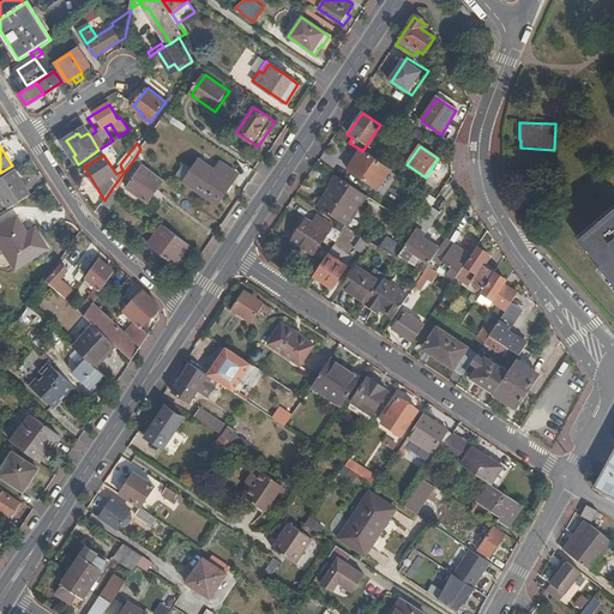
[(347,169),(377,188),(390,169),(362,151),(361,150),(347,169)]
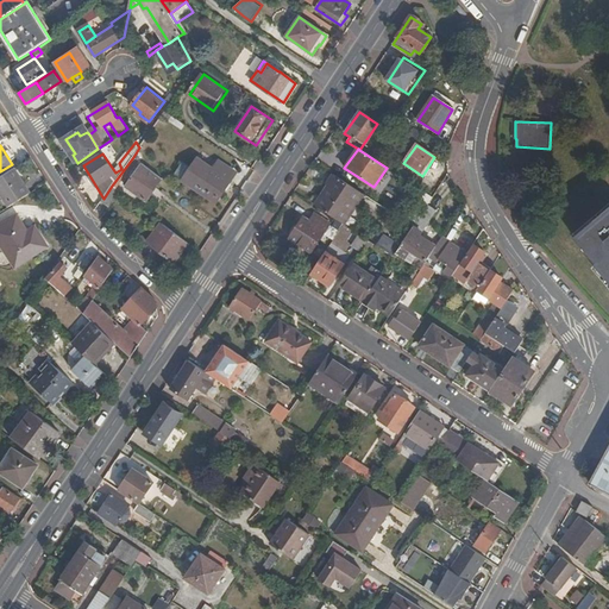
[(126,187),(145,202),(162,180),(140,163),(133,157),(112,186),(115,188),(126,175),(130,171),(135,165),(139,169),(126,187)]
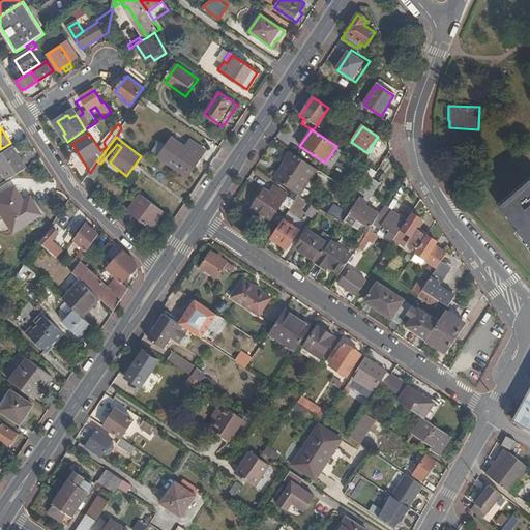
[(163,140),(154,151),(160,155),(169,144),(163,140)]
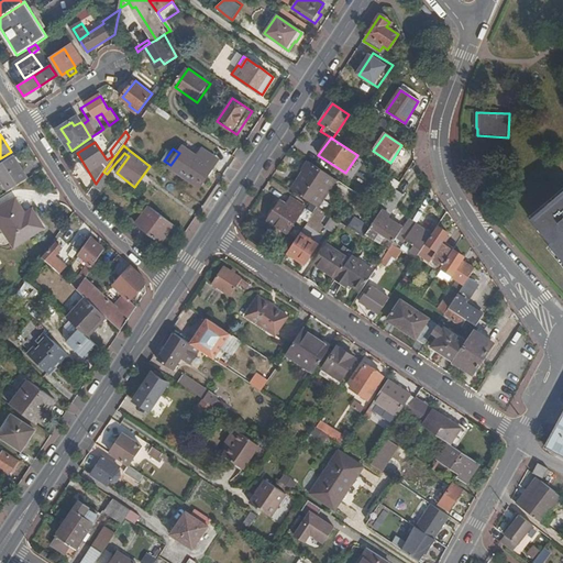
[(202,151),(197,158),(184,148),(170,168),(200,188),(219,162),(202,151)]
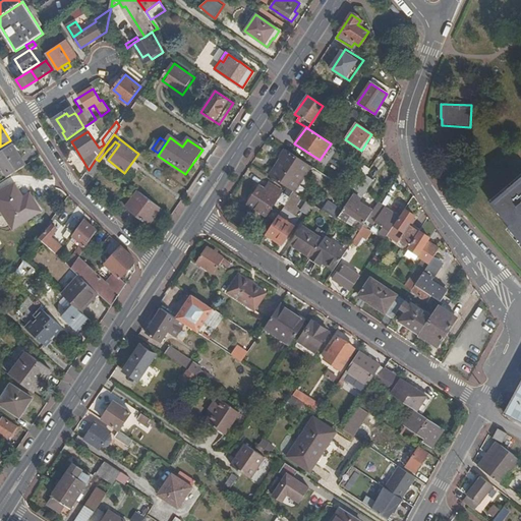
[(12,143),(0,151),(0,167),(7,178),(25,166),(12,143)]
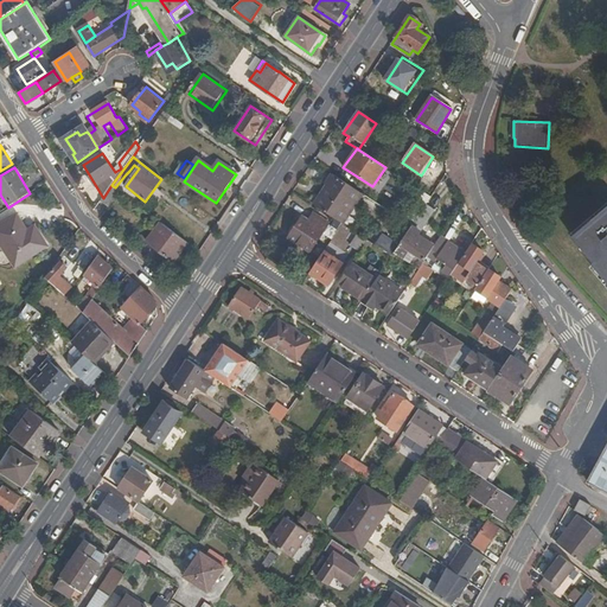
[(324,185),(328,189),(317,208),(334,219),(343,224),(344,225),(363,196),(331,174),(324,185)]
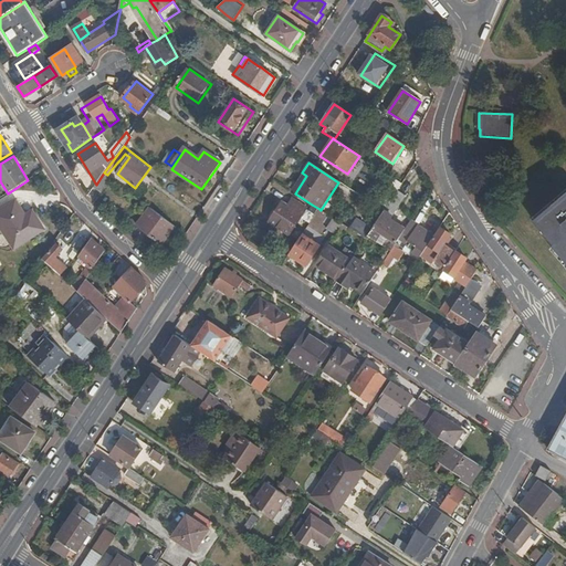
[(107,175),(104,173),(96,185),(94,187),(103,194),(112,180),(113,179),(107,175)]
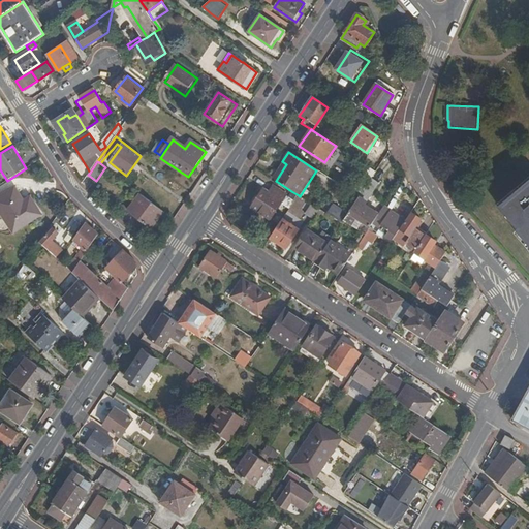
[(376,173),(370,168),(353,194),(360,197),(372,179),(376,173)]
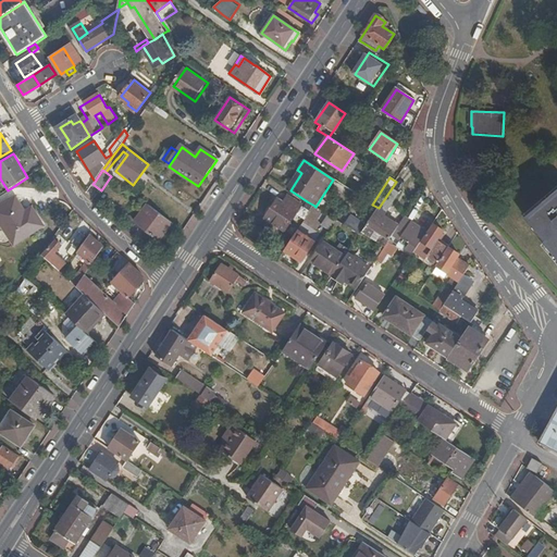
[(392,188),(379,208),(367,226),(362,232),(370,237),(374,231),(390,240),(391,239),(393,235),(398,226),(384,217),(399,193),(392,188)]
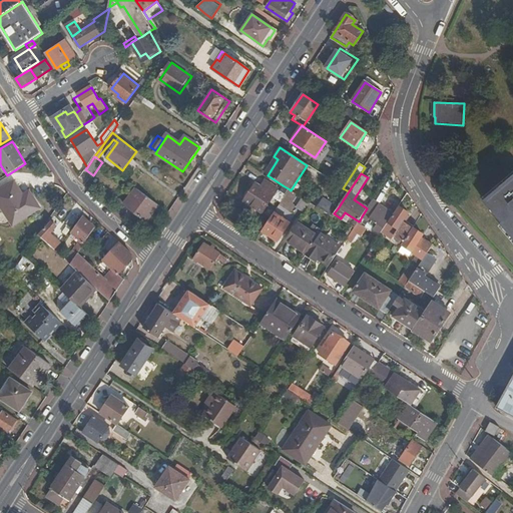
[(500,220),(499,221),(512,237),(512,175),(483,200),(500,220)]
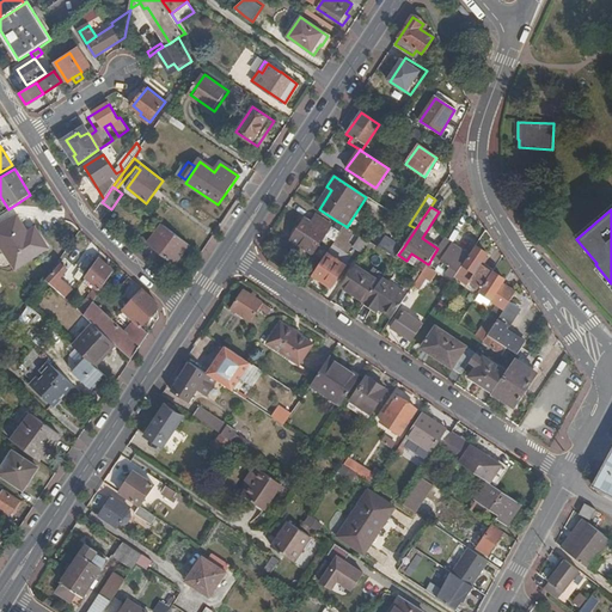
[(0,227),(0,245),(14,269),(38,254),(26,234),(16,218),(0,227)]
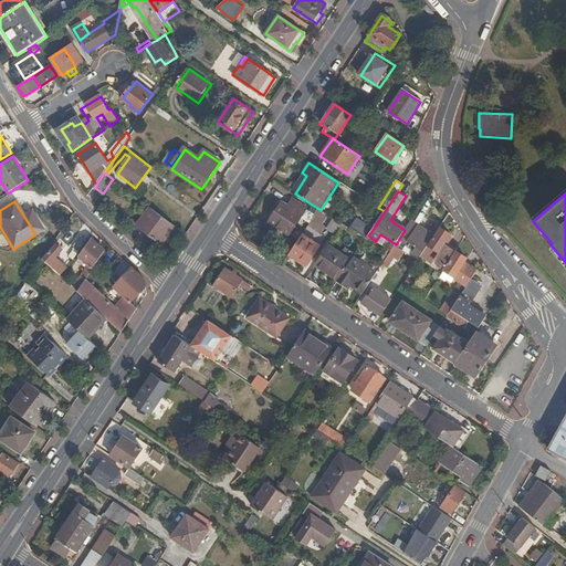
[(289,236),(301,217),(310,223),(312,220),(313,218),(306,213),(304,211),(305,210),(292,201),(287,207),(281,203),(269,222),(289,236)]
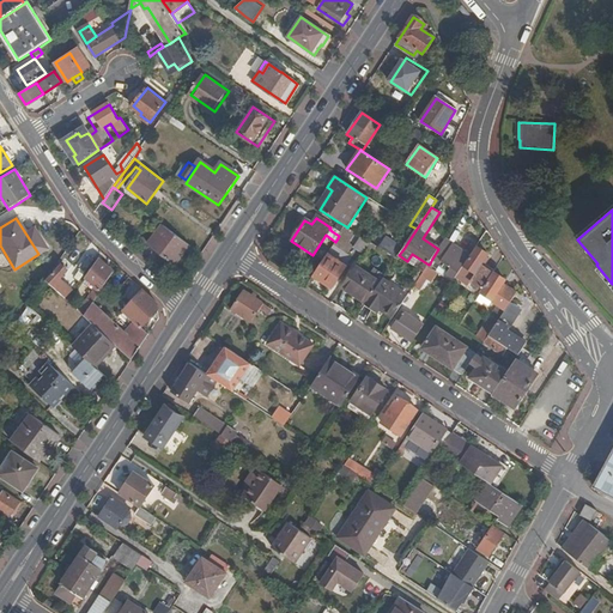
[(346,226),(338,222),(332,231),(339,236),(344,229),(346,226)]
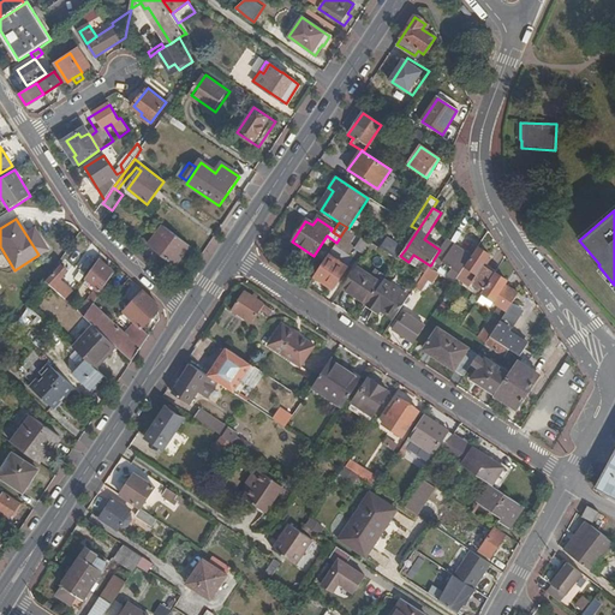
[(149,246),(174,266),(189,246),(163,226),(149,246)]
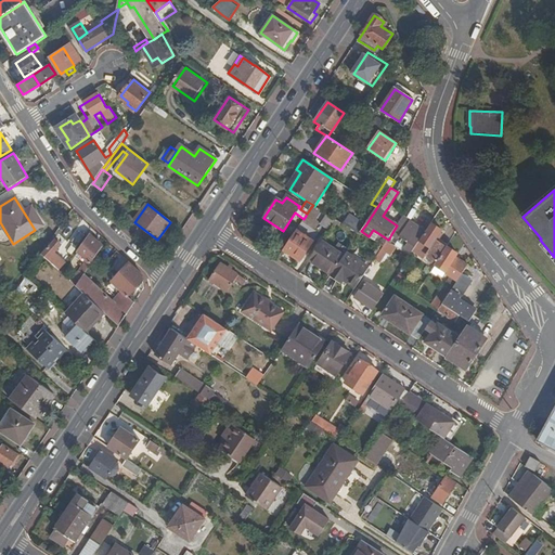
[(31,207),(24,213),(35,230),(42,226),(31,207)]
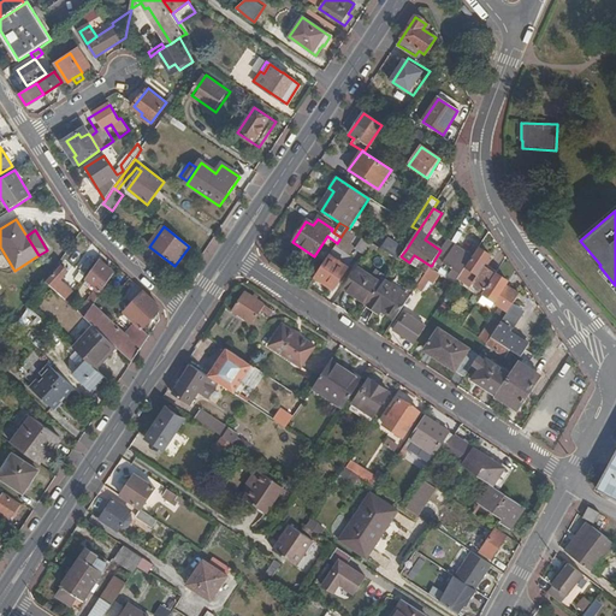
[(341,237),(339,240),(354,249),(356,247),(361,241),(345,230),(341,237)]
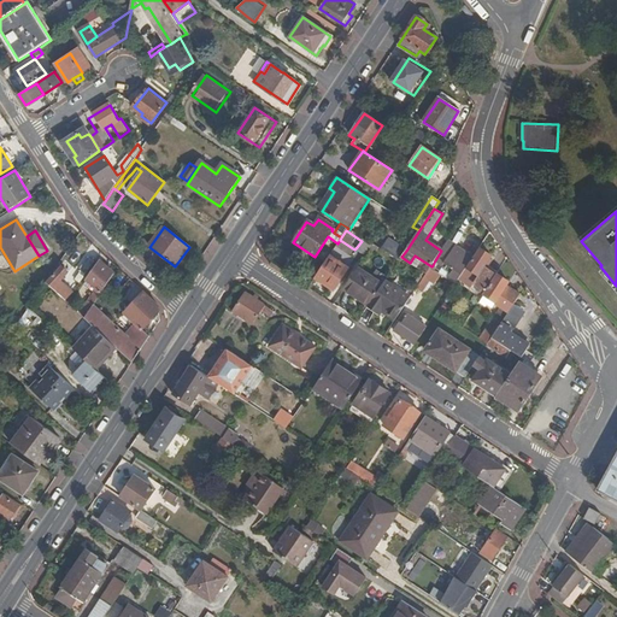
[(362,241),(357,247),(368,254),(374,246),(363,239),(362,241)]
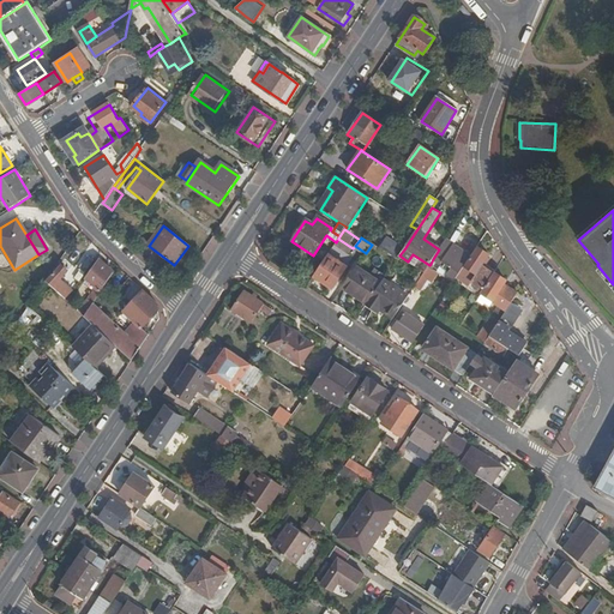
[(404,250),(389,239),(380,250),(397,260),(399,256),(404,250)]
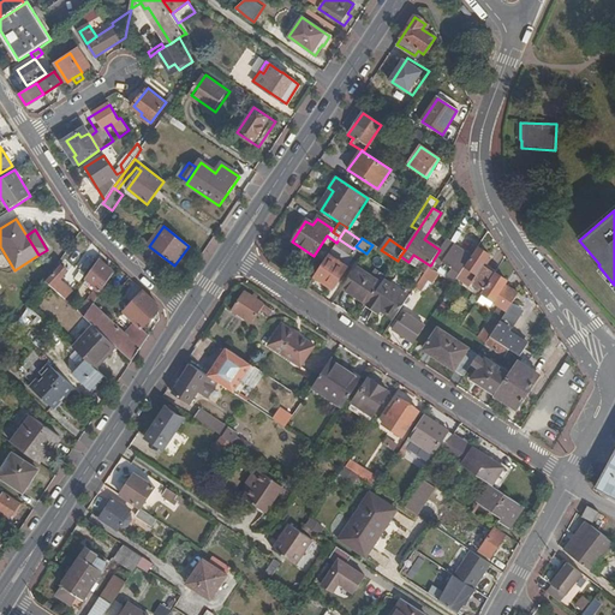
[(447,239),(440,250),(434,260),(442,266),(443,263),(453,270),(448,276),(455,282),(458,278),(472,257),(447,239)]
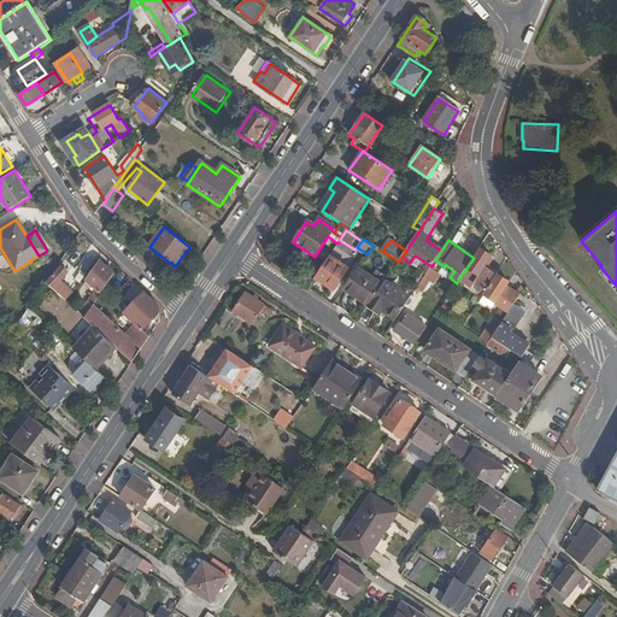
[(480,248),(474,258),(459,278),(471,287),(474,283),(487,292),(498,276),(487,269),(494,258),(480,248)]
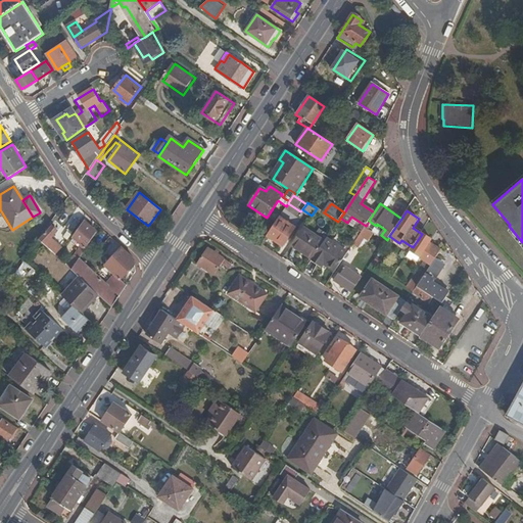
[(296,227),(280,216),(267,235),(283,246),(296,227)]
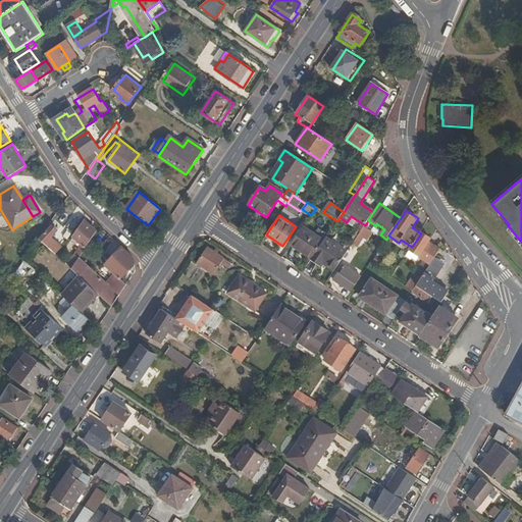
[(76,219),(68,231),(72,235),(81,222),(76,219)]
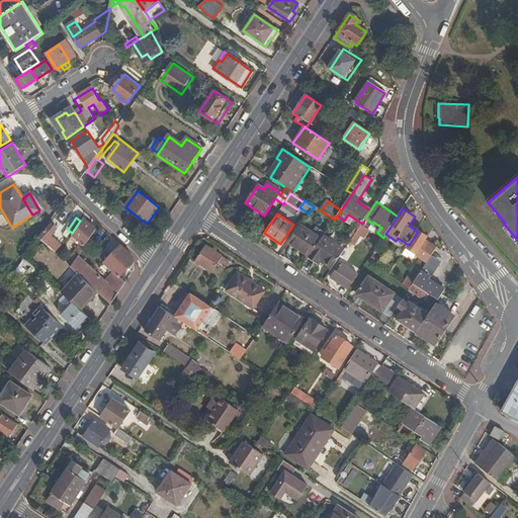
[(76,244),(79,246),(67,263),(70,266),(71,266),(78,255),(96,231),(85,221),(73,236),(79,240),(76,244)]
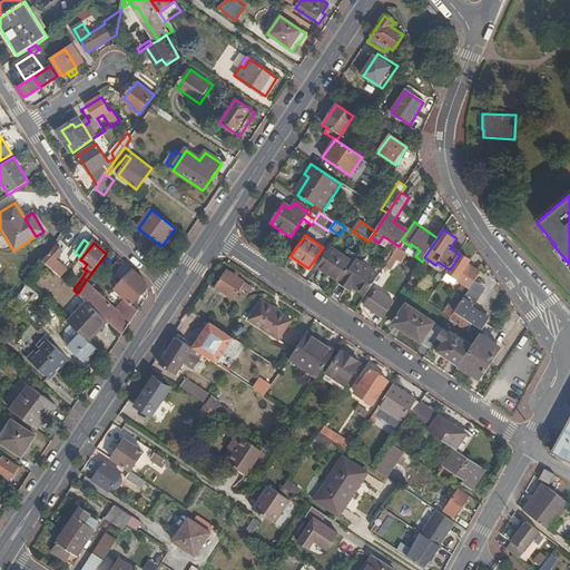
[(51,256),(45,263),(62,279),(68,272),(55,258),(61,251),(57,246),(49,253),(51,256)]
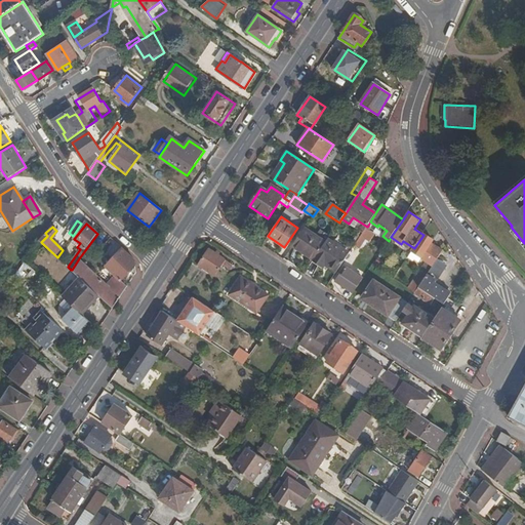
[(363,233),(361,236),(355,245),(360,248),(371,232),(369,230),(366,228),(363,233)]
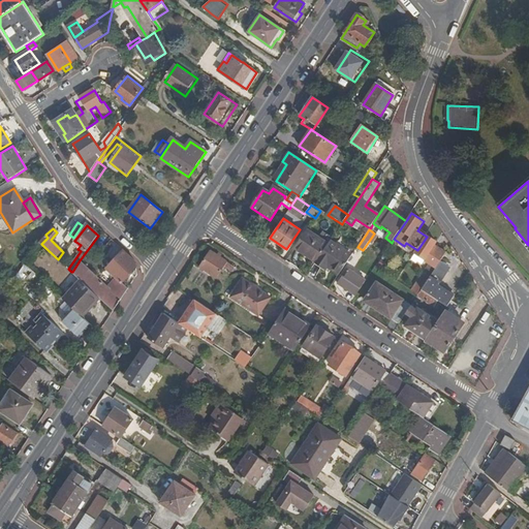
[(329,245),(307,230),(294,249),(316,263),(329,245)]
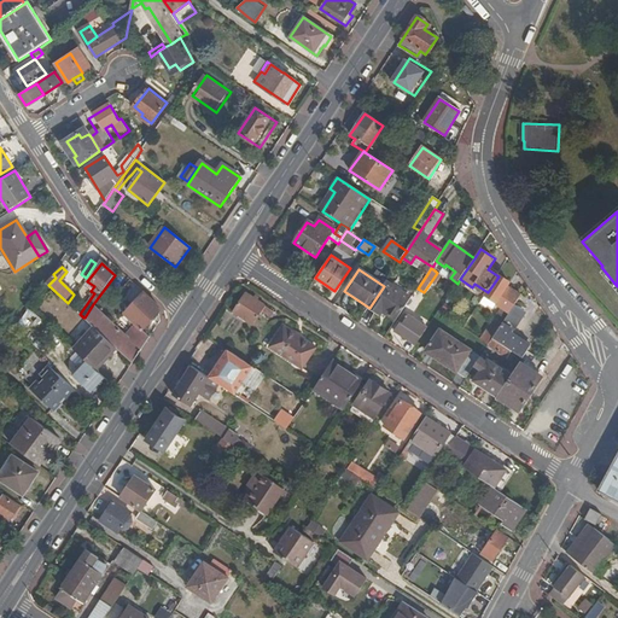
[(499,277),(488,292),(485,297),(509,315),(516,307),(522,298),(508,289),(511,284),(500,275),(499,277)]
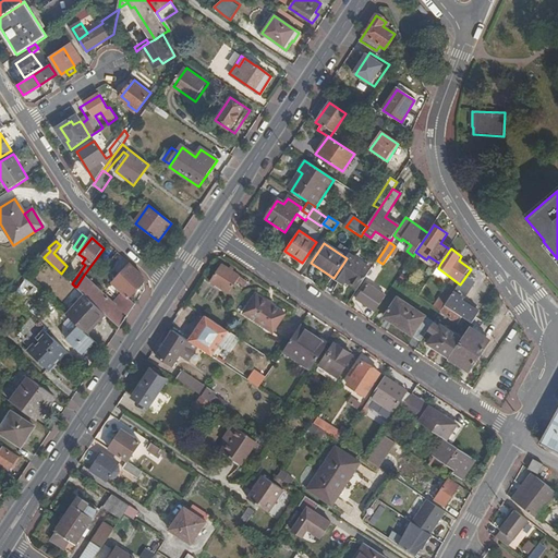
[(350,253),(347,258),(334,278),(343,284),(347,281),(358,289),(377,261),(384,251),(380,250),(368,267),(350,253)]
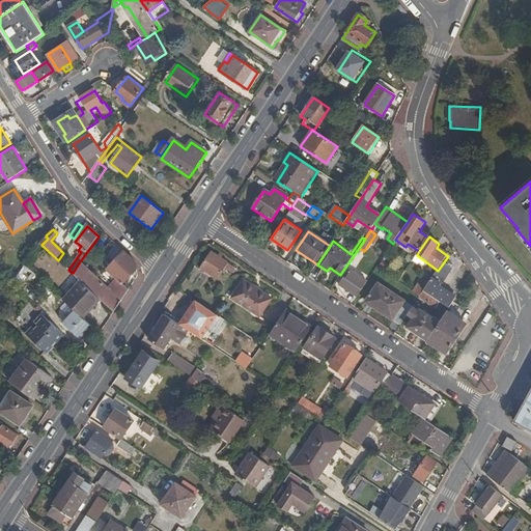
[(81,281),(99,299),(113,312),(129,289),(123,284),(136,270),(136,263),(123,252),(107,270),(118,280),(115,282),(118,285),(111,289),(108,287),(80,261),(73,273),(72,273),(81,281)]
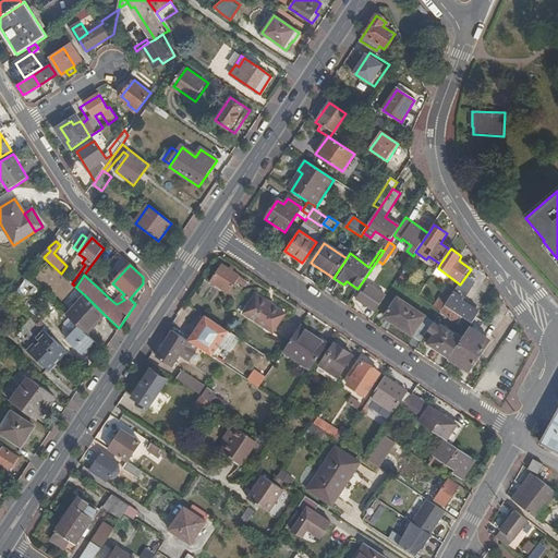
[(233,273),(230,271),(222,266),(210,283),(228,294),(235,282),(243,287),(246,282),(240,278),(240,277),(233,273)]
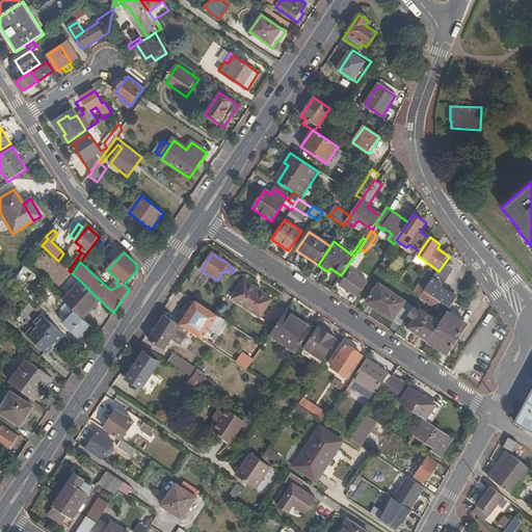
[(439,271),(431,282),(425,290),(446,304),(452,308),(457,299),(441,288),(452,270),(444,264),(439,271)]
